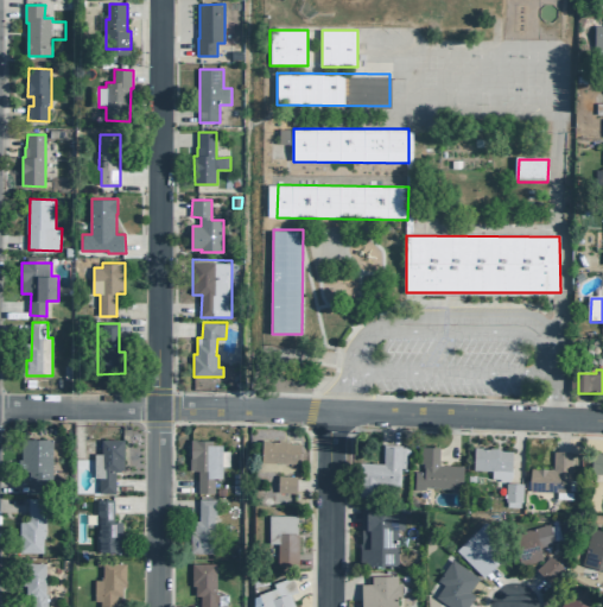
[(55,440),(31,440),(31,493),(50,493),(50,479),(54,479),(55,440)]
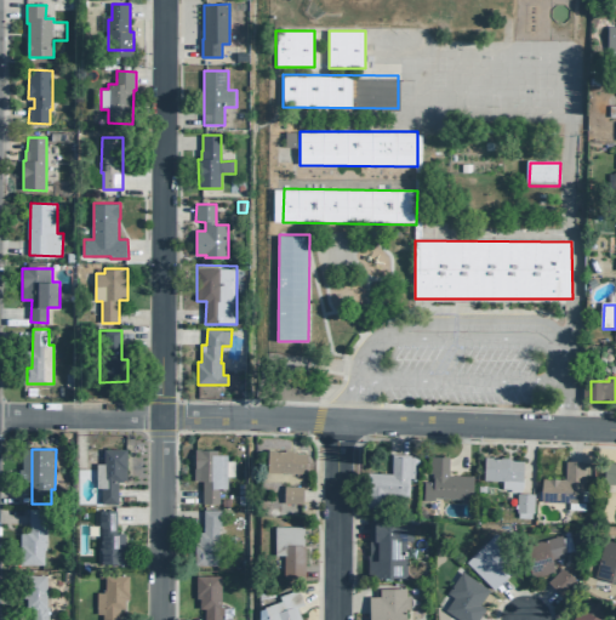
[(127,449),(106,449),(106,464),(98,464),(98,488),(103,488),(103,504),(119,504),(119,482),(127,482),(127,449)]
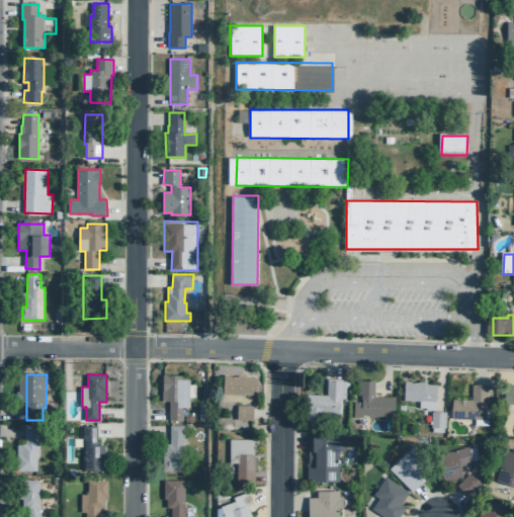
[(256,395),(224,394),(225,374),(248,375),(248,377),(257,378),(256,395)]
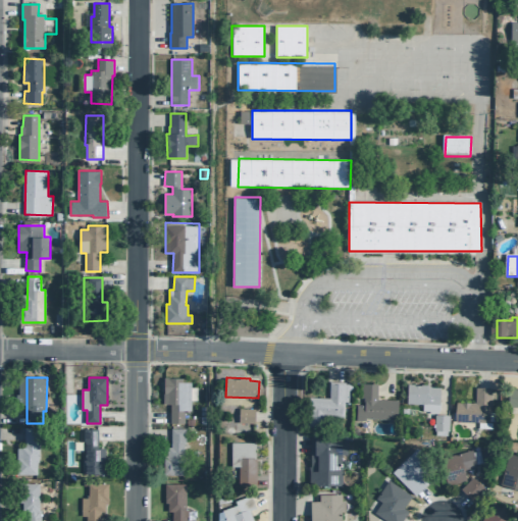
[(185,423),(186,411),(192,411),(192,401),(198,401),(198,387),(192,387),(192,382),(184,382),(184,378),(164,378),(164,404),(172,404),(171,423),(185,423)]
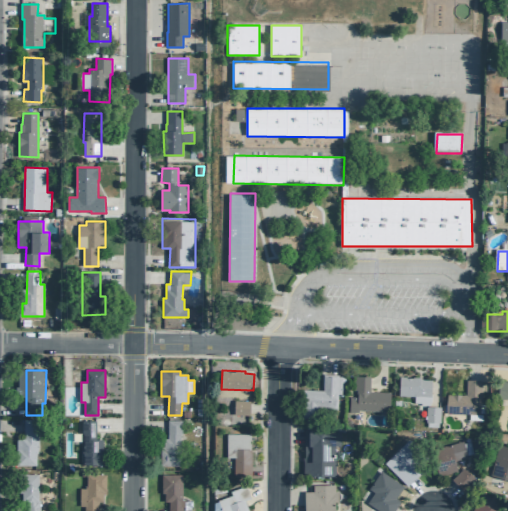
[(343,377),(339,376),(339,375),(324,374),(324,390),(303,389),(302,418),(319,419),(320,410),(338,411),(339,394),(342,394),(343,377)]
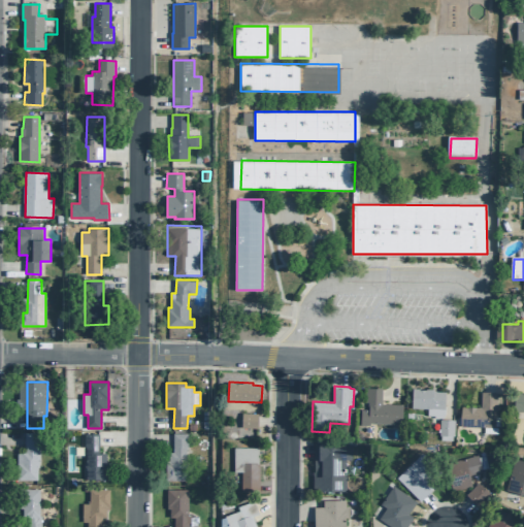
[(403,405),(383,404),(383,389),(366,388),(366,402),(369,402),(369,409),(362,409),(361,426),(370,426),(370,424),(403,425),(403,405)]
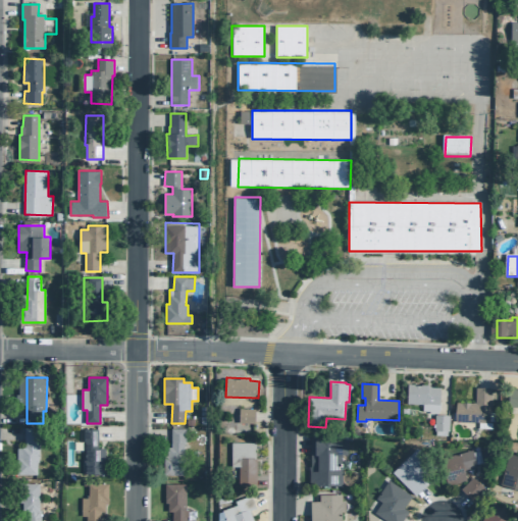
[(72,385),(72,394),(81,394),(81,385),(72,385)]
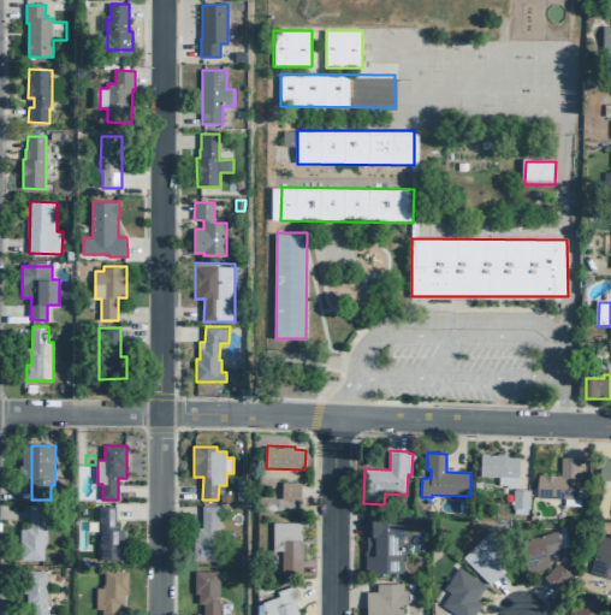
[(520,477),(521,457),(509,457),(509,456),(482,455),(482,475),(520,477)]
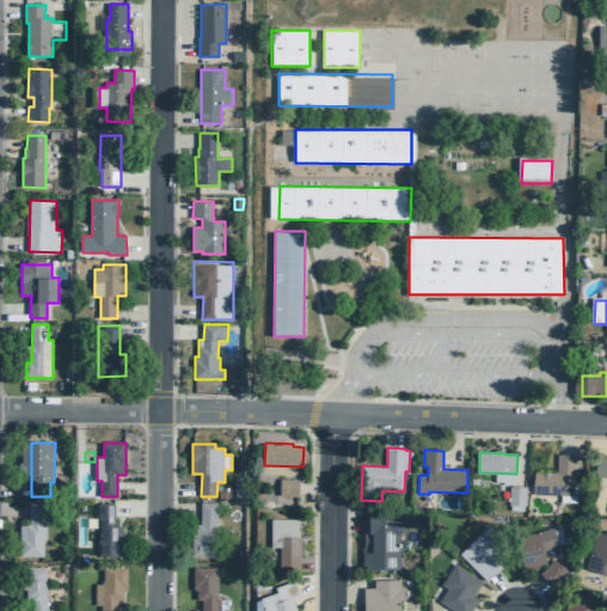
[(577,456),(575,495),(560,495),(537,494),(534,494),(535,471),(558,472),(559,454),(577,456)]
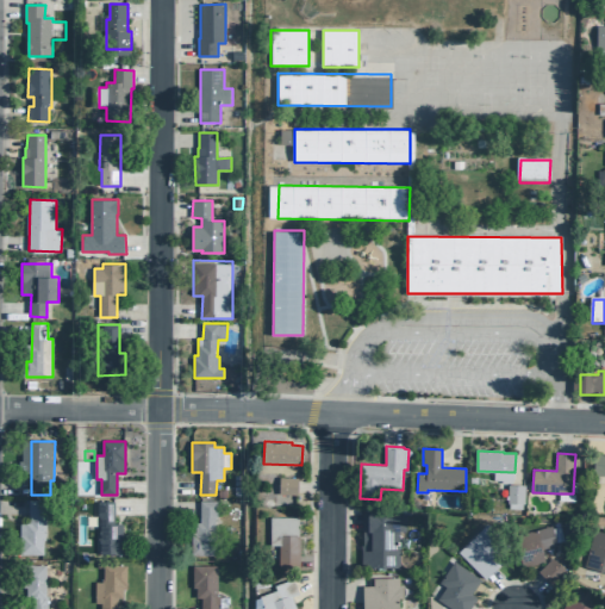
[(604,476),(594,476),(596,453),(604,453),(604,476)]
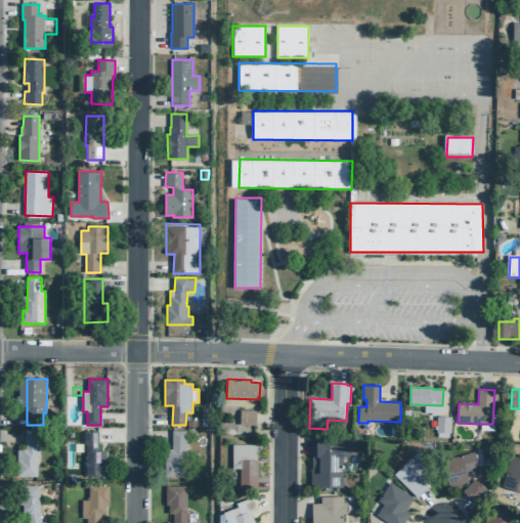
[(241,409),(241,425),(256,425),(257,410),(241,409)]
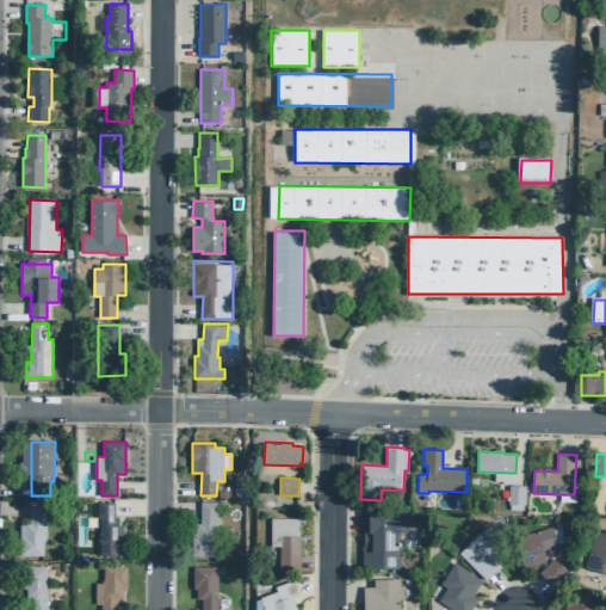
[(509,486),(509,504),(526,505),(527,486),(509,486)]
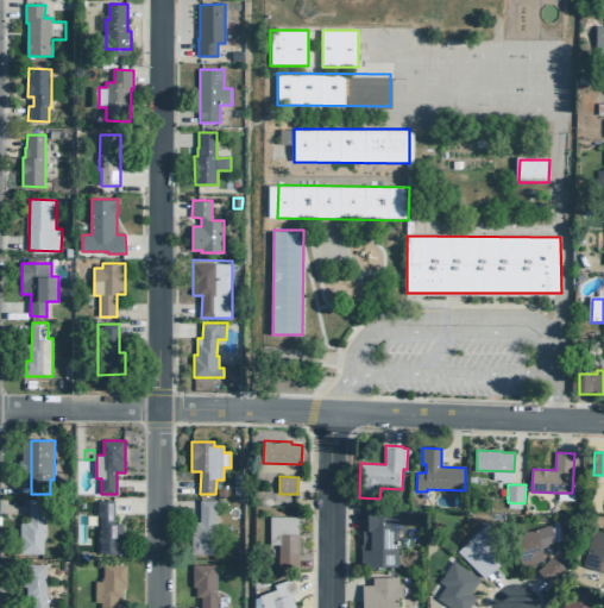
[(45,500),(45,555),(20,555),(20,522),(31,522),(30,500),(45,500)]
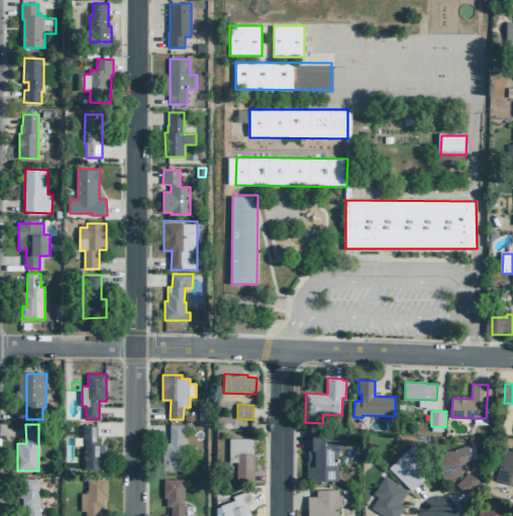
[(185,424),(171,424),(171,442),(166,442),(166,450),(163,450),(164,471),(182,471),(182,451),(183,451),(183,438),(185,438),(185,424)]
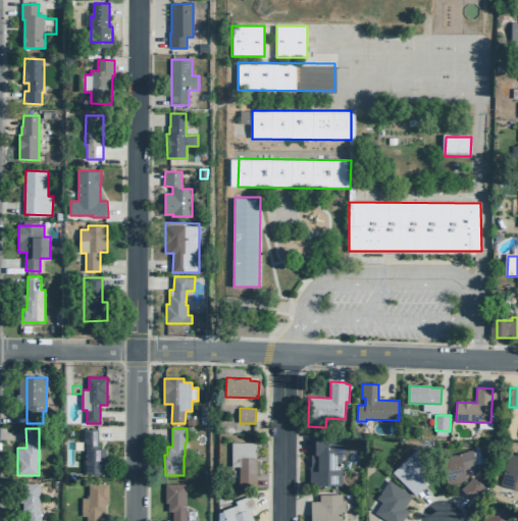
[(85,429),(85,441),(87,441),(86,474),(105,474),(105,449),(98,449),(98,429),(85,429)]
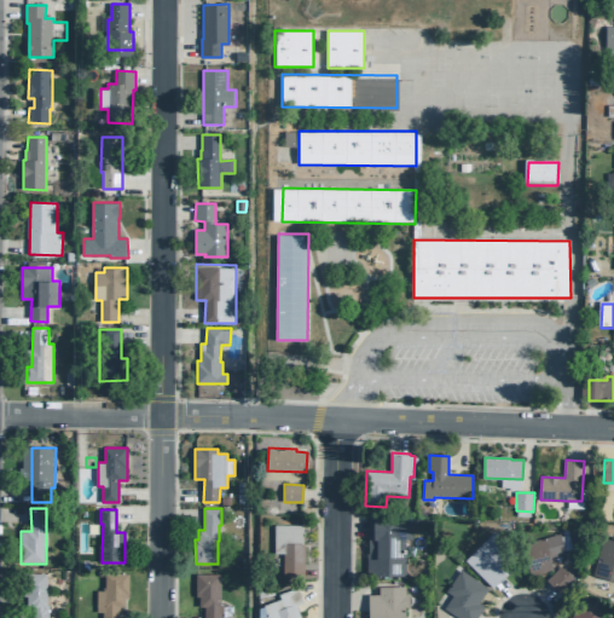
[(406,520),(369,520),(369,576),(405,576),(406,520)]
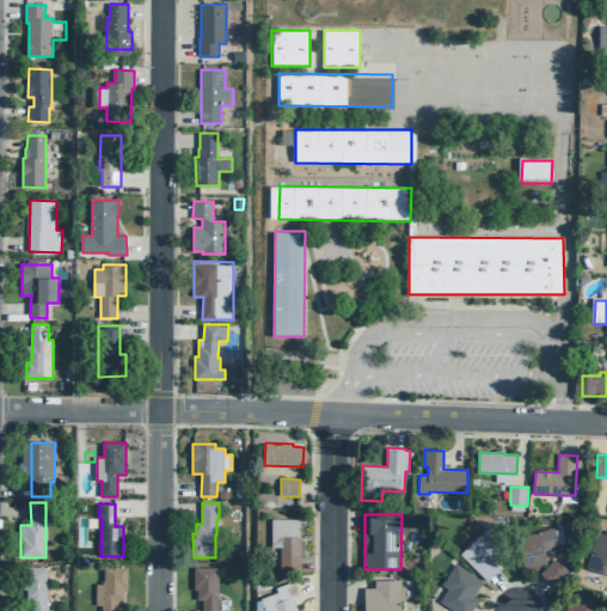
[(301,568),(301,538),(300,538),(300,519),(273,519),(273,560),(282,560),(282,568),(301,568)]
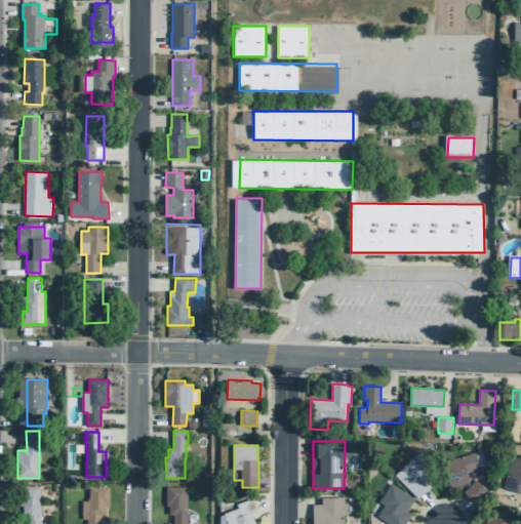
[(395,475),(421,450),(440,469),(425,484),(430,488),(418,498),(395,475)]
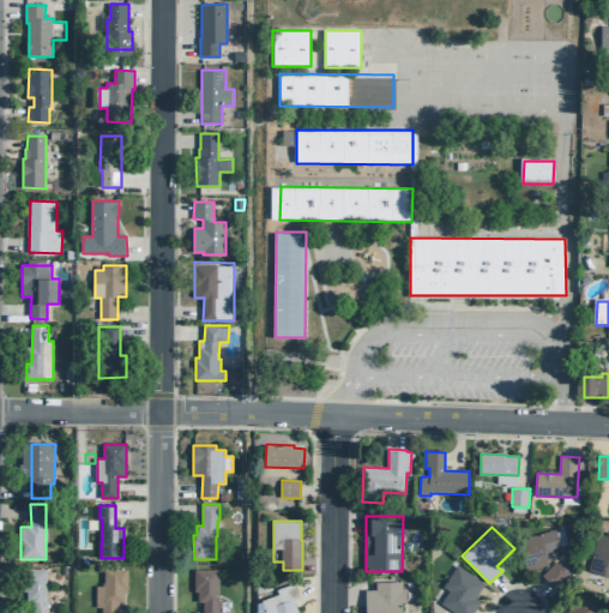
[(516,539),(556,528),(561,548),(546,553),(549,566),(524,572),(516,539)]
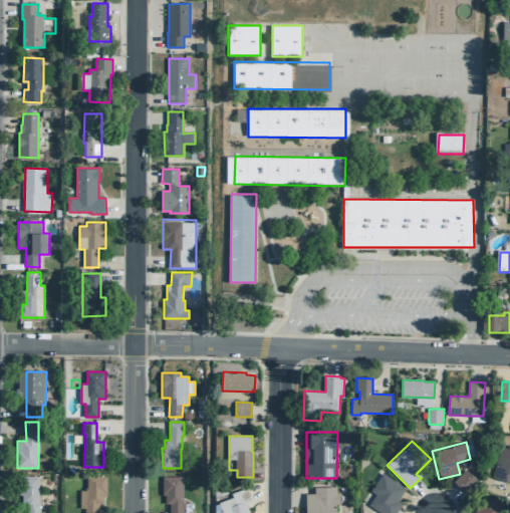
[(509,482),(493,478),(502,447),(509,449),(509,482)]
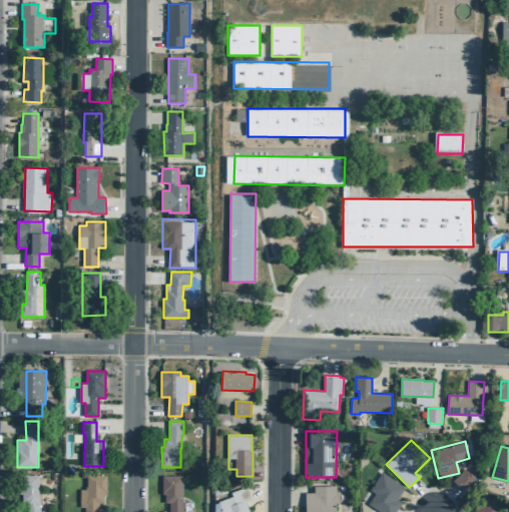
[(466,469),(454,480),(465,492),(477,481),(466,469)]
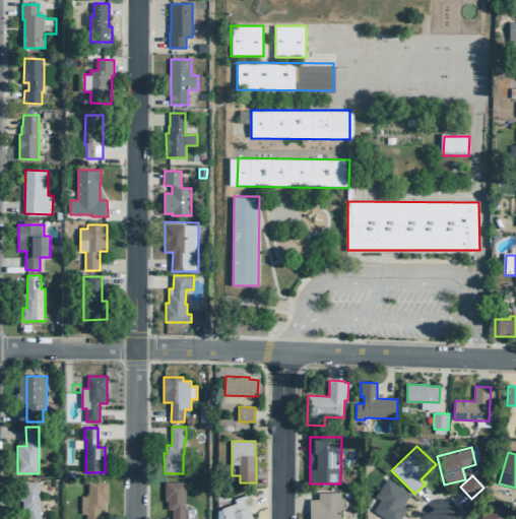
[(411,495),(403,506),(408,509),(401,518),(385,518),(374,511),(382,500),(376,497),(388,478),(411,495)]
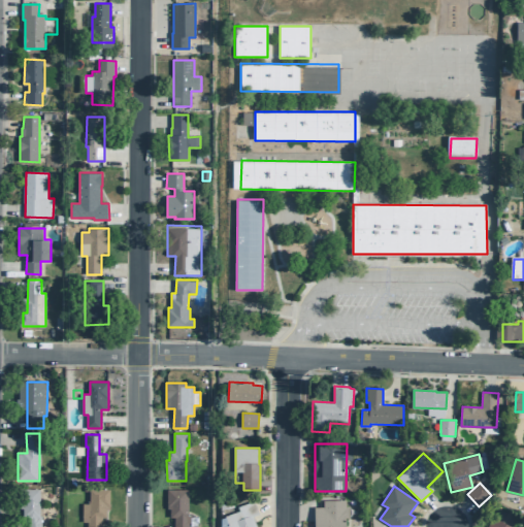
[(42,526),(42,516),(40,516),(41,489),(25,489),(25,517),(29,517),(28,526),(42,526)]
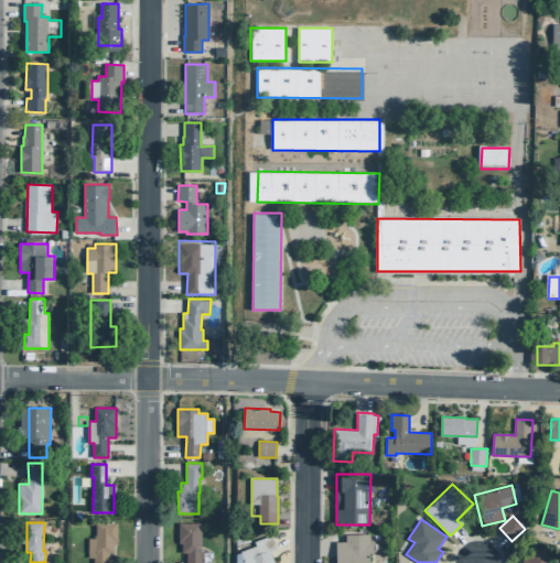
[(118,522),(96,522),(96,538),(89,538),(89,558),(95,558),(95,562),(109,562),(109,552),(115,552),(115,544),(118,544),(118,522)]
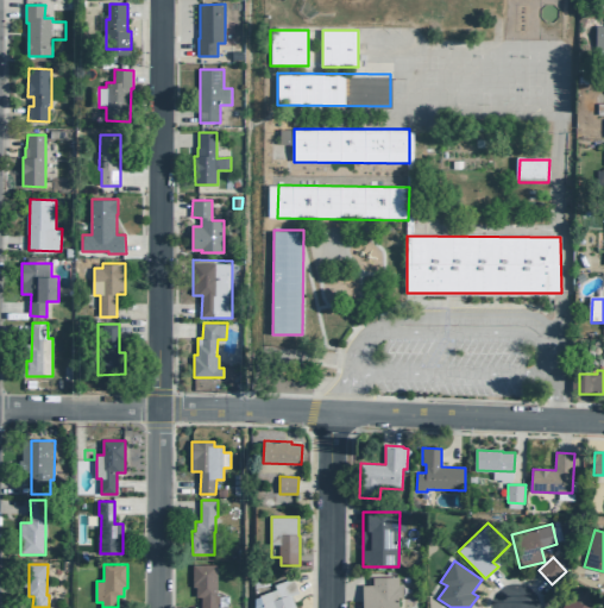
[(219,564),(194,564),(194,587),(197,587),(197,596),(202,596),(202,607),(219,607),(219,603),(221,603),(221,595),(218,595),(219,564)]
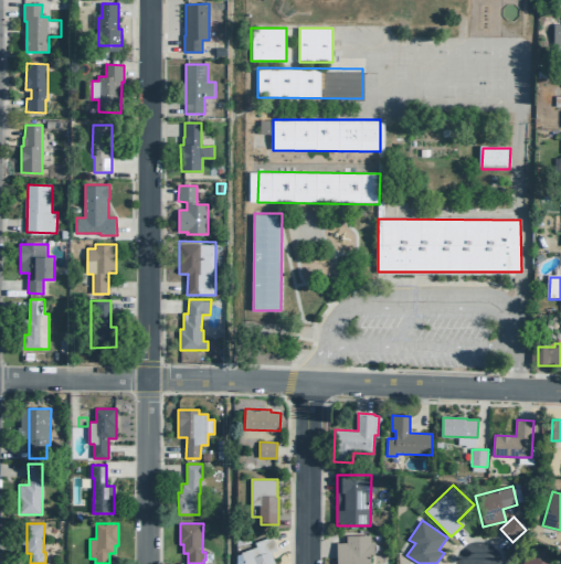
[(371,535),(347,535),(347,543),(337,543),(337,563),(370,563),(370,554),(374,554),(374,543),(371,543),(371,535)]
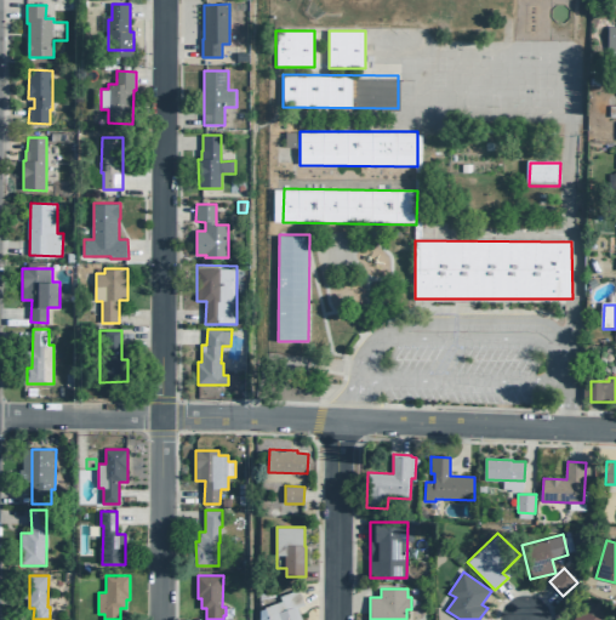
[(300,590),(281,597),(283,601),(266,608),(271,619),(303,619),(298,607),(306,604),(300,590)]
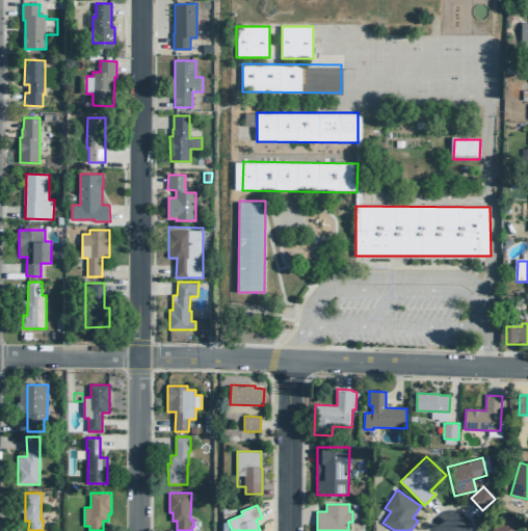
[(492,530),(497,521),(517,530),(492,530)]
